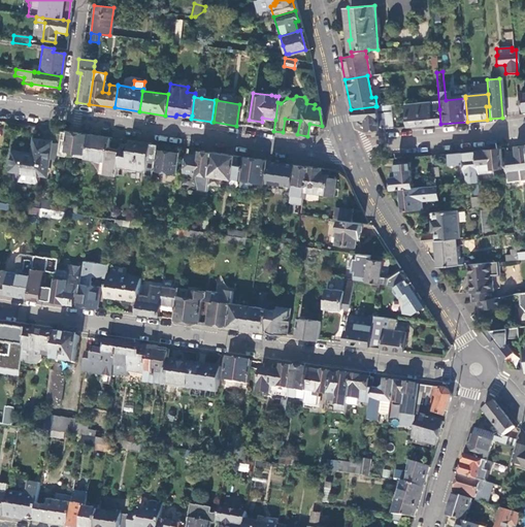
[(406,127),(440,124),(439,109),(430,110),(429,102),(404,104),(406,127)]
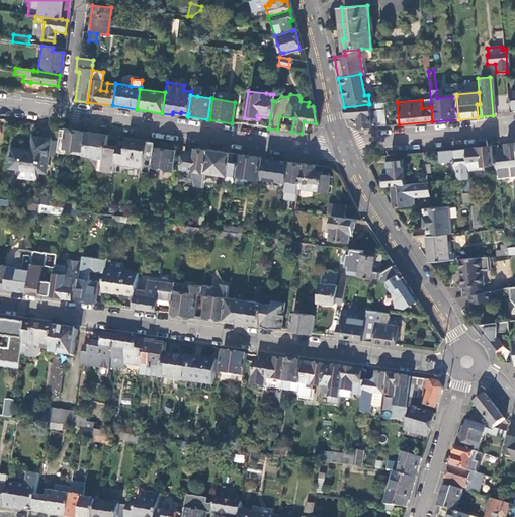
[(368,104),(344,107),(346,118),(357,117),(358,128),(383,125),(382,110),(368,111),(368,104)]
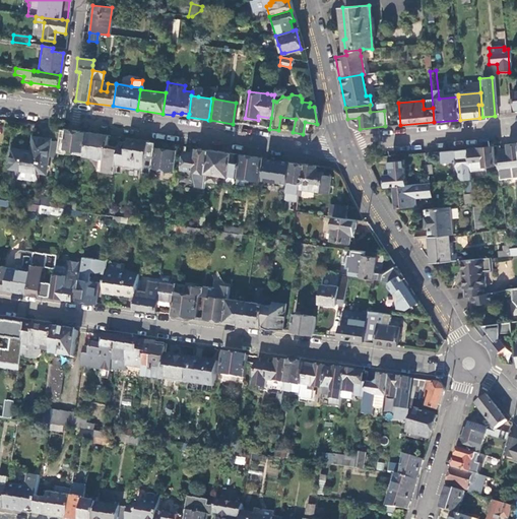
[(85,132),(60,129),(58,142),(57,152),(64,153),(65,148),(76,150),(82,151),(85,132)]
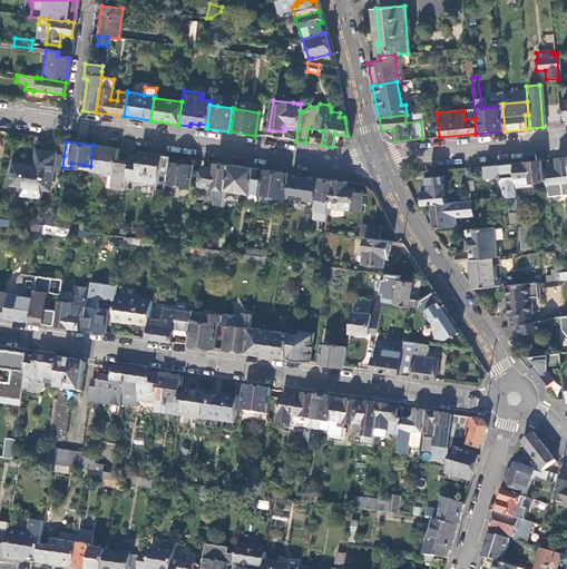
[(117,148),(94,145),(90,166),(89,170),(111,174),(110,188),(123,190),(125,179),(127,162),(115,159),(117,148)]
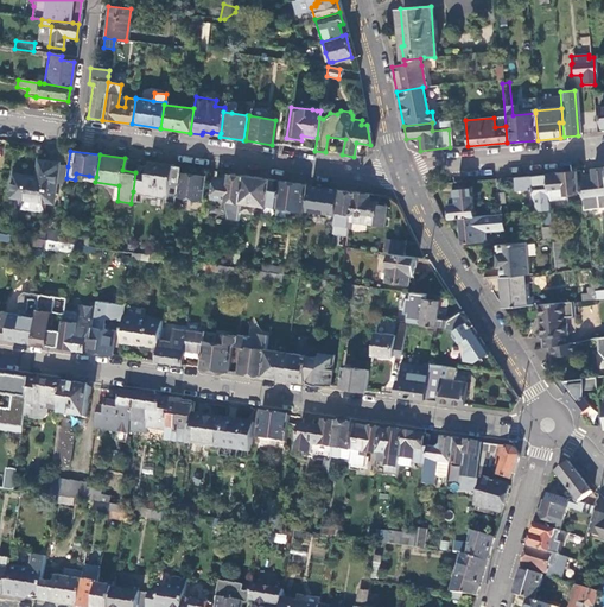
[(43,202),(50,203),(53,181),(56,164),(37,160),(35,178),(12,175),(8,197),(20,198),(43,202)]
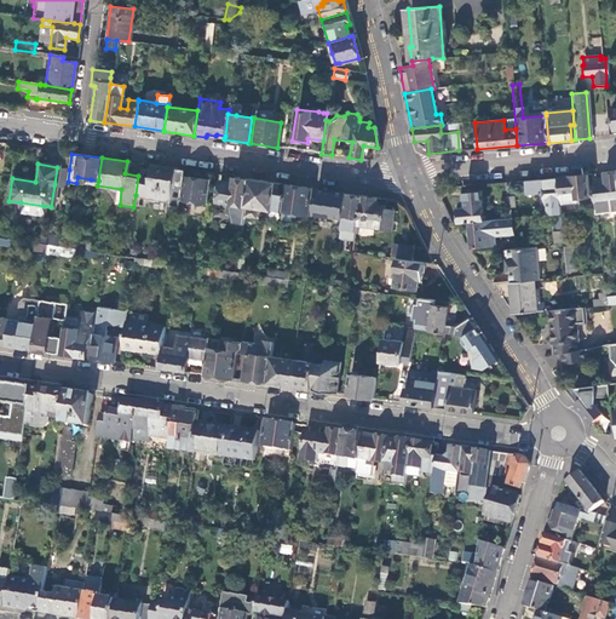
[(139,170),(138,176),(136,195),(170,200),(174,168),(151,165),(150,171),(139,170)]
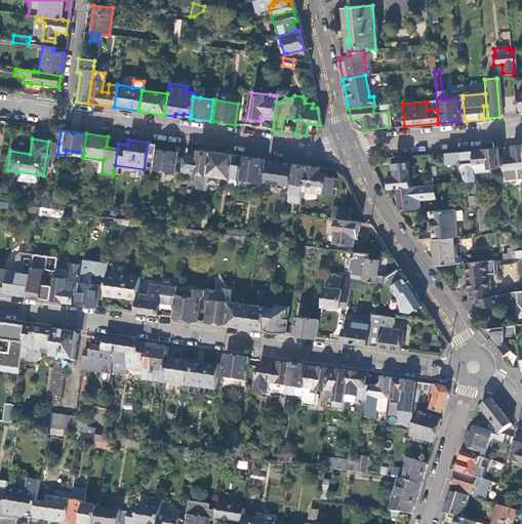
[(58,144),(48,142),(46,156),(56,158),(57,154),(58,144)]
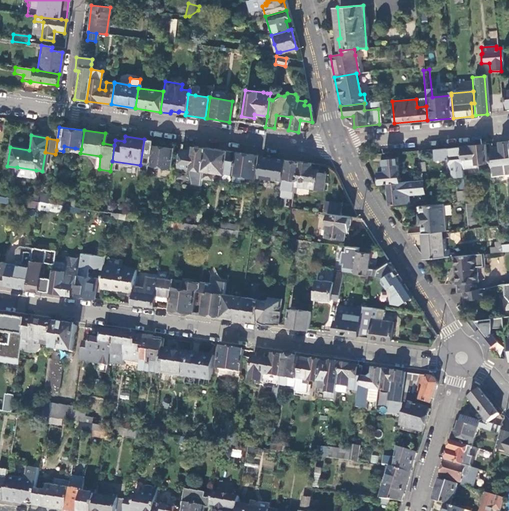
[(491,176),(508,173),(508,140),(497,142),(498,152),(488,153),(491,176)]
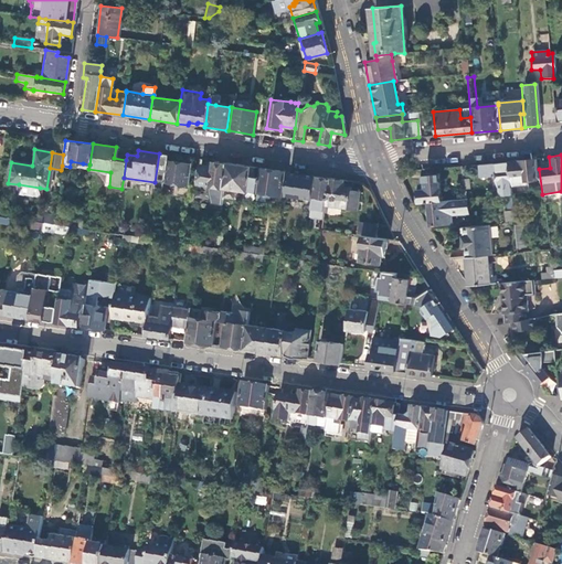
[(526,192),(525,180),(536,179),(533,159),(508,162),(510,193),(526,192)]
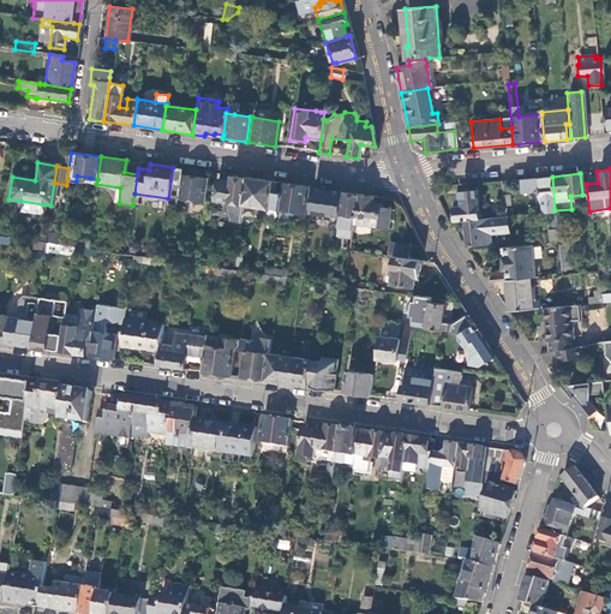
[(204,202),(208,178),(181,174),(178,198),(192,201),(204,202)]
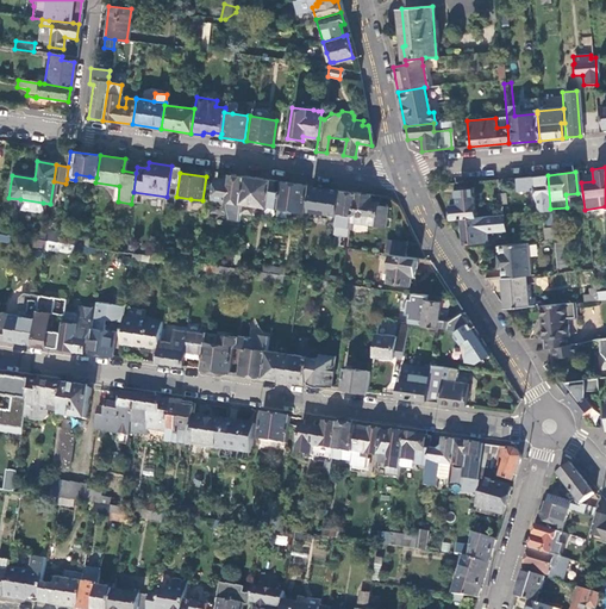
[(244,176),(230,174),(230,180),(214,178),(211,199),(216,200),(223,200),(241,203),(244,176)]
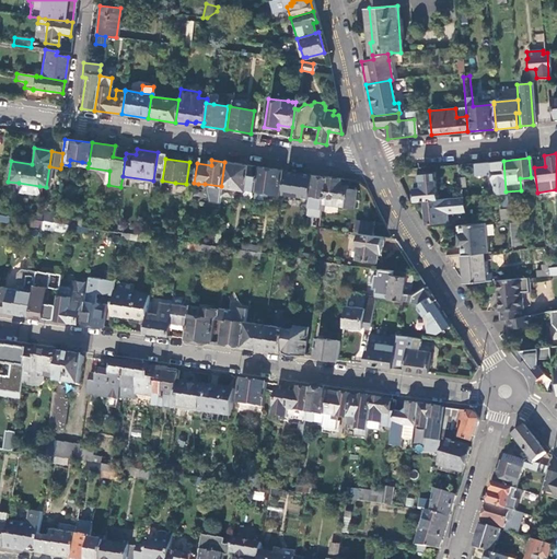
[(506,191),(503,161),(487,162),(487,166),(490,166),(490,172),(491,176),(492,194),(506,193),(506,191)]
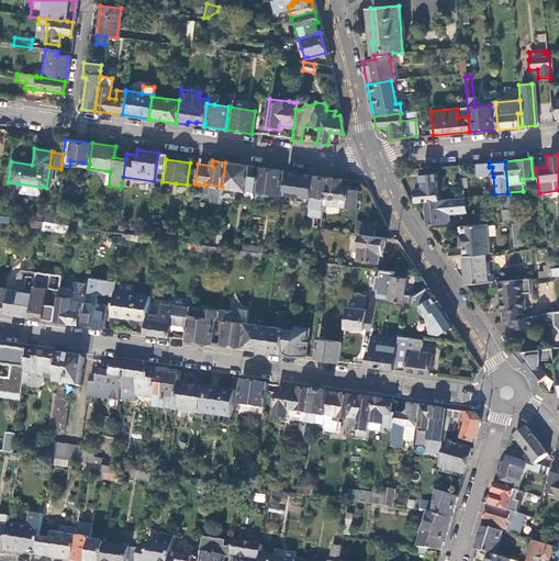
[(249,166),(225,163),(222,187),(232,188),(236,189),(246,190),(246,189),(256,190),(257,178),(248,176),(249,166)]
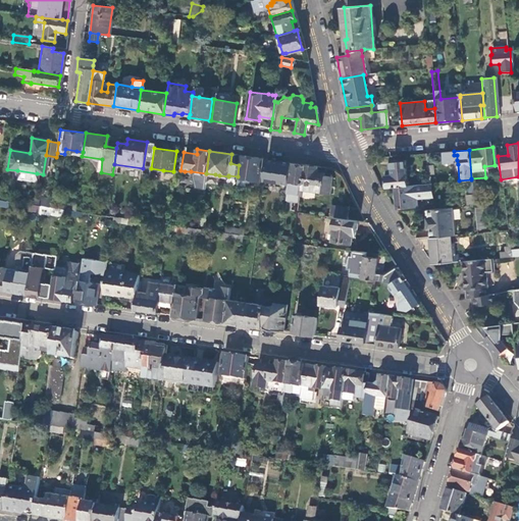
[(431,153),(423,154),(425,174),(432,174),(431,165),(432,165),(431,153)]
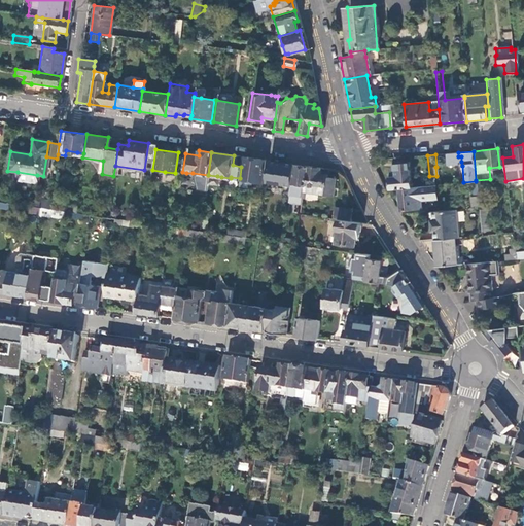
[(243,156),(241,167),(240,178),(239,180),(262,183),(265,160),(243,156)]
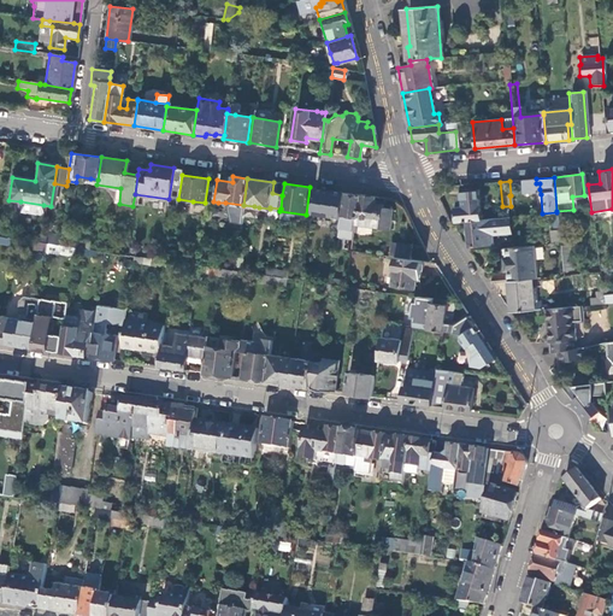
[(343,193),(313,188),(310,213),(340,217),(340,216),(343,193)]
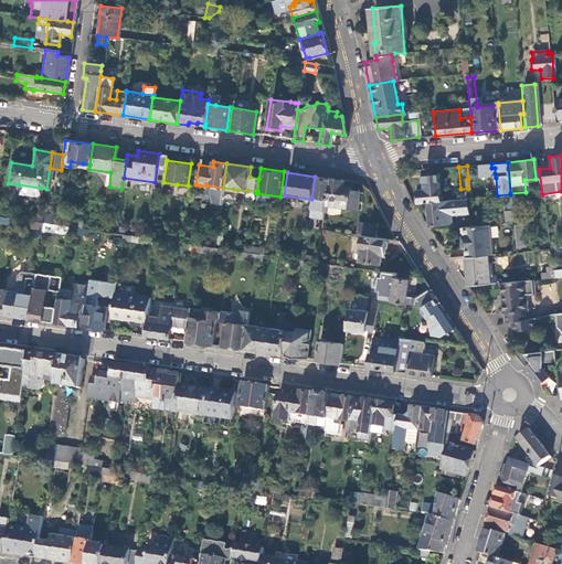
[(425,202),(439,201),(436,173),(424,174),(425,183),(425,189),(422,189),(415,190),(416,203),(425,202)]
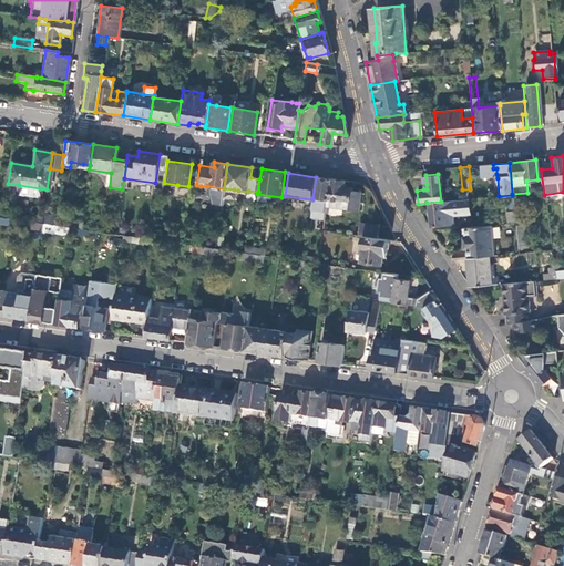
[(331,179),(316,177),(313,198),(319,198),(326,199),(328,201),(331,179)]
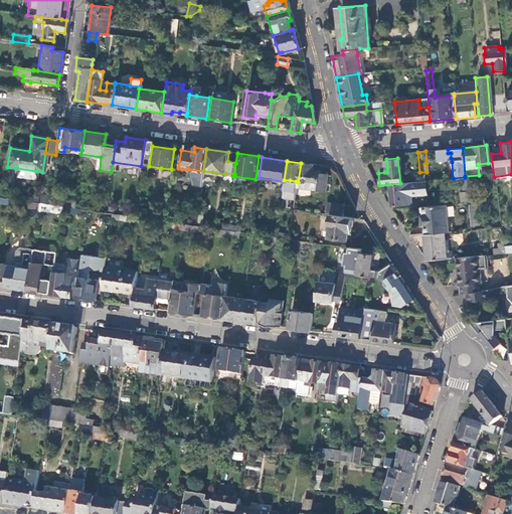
[(312,164),(301,163),(298,182),(296,181),(295,187),(324,191),(327,175),(318,174),(319,171),(311,170),(312,164)]
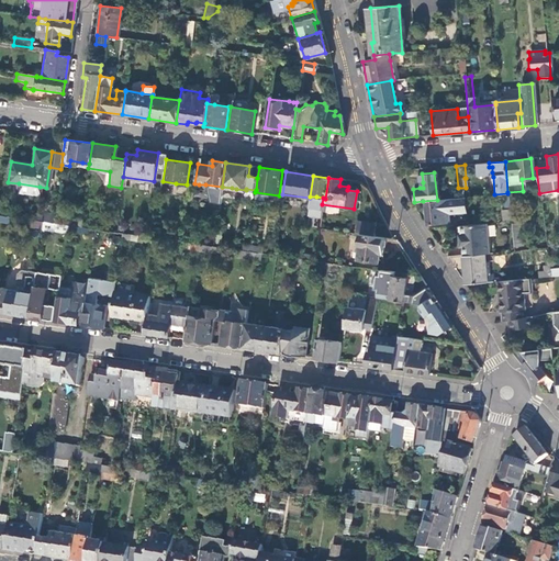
[(163,181),(160,194),(171,197),(171,193),(175,194),(176,183),(163,181)]
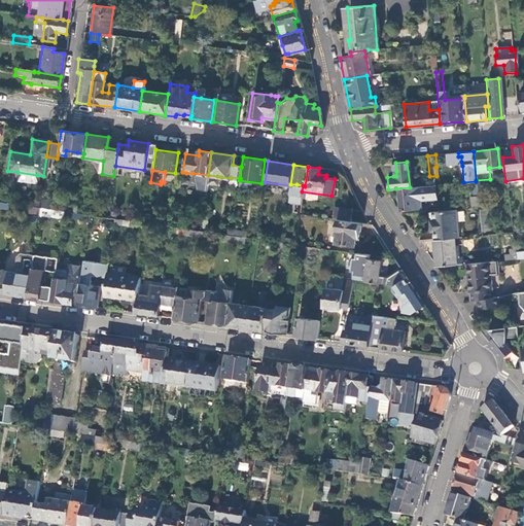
[(37,175),(18,172),(16,181),(36,184),(37,175)]
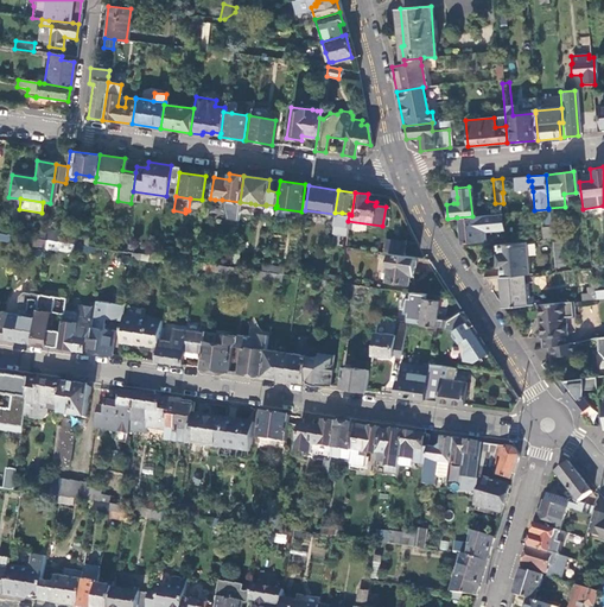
[(484,241),(481,215),(472,216),(457,217),(459,244),(484,241)]
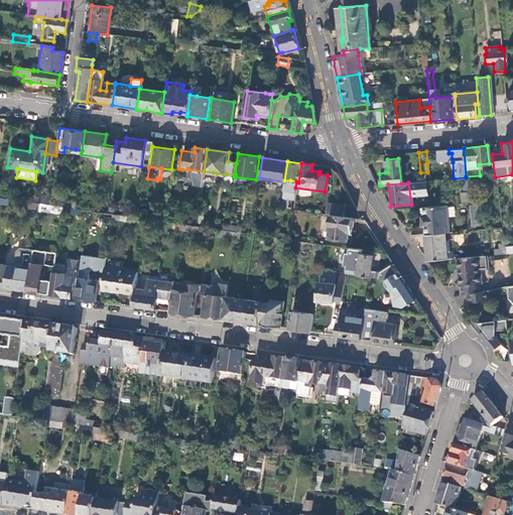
[(61,207),(37,204),(36,210),(36,211),(52,213),(51,220),(59,221),(61,207)]
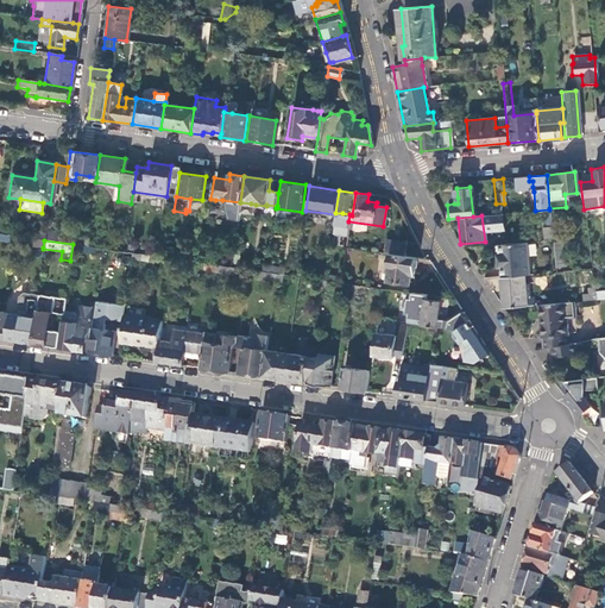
[(384,240),(382,254),(388,254),(403,256),(405,243),(384,240)]
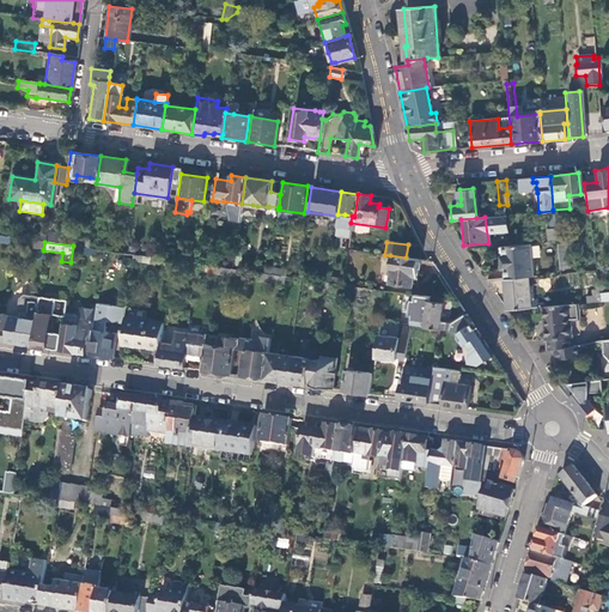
[(555,243),(558,265),(567,265),(566,243),(555,243)]
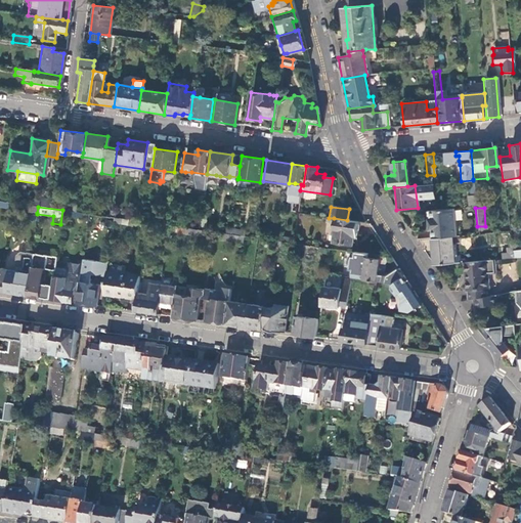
[(446,226),(453,226),(451,209),(429,211),(430,220),(426,221),(427,231),(431,230),(432,238),(447,236),(446,226)]
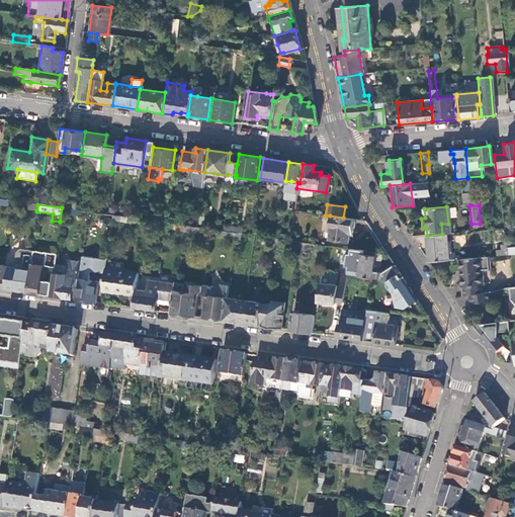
[(103,213),(86,211),(85,218),(102,220),(103,213)]
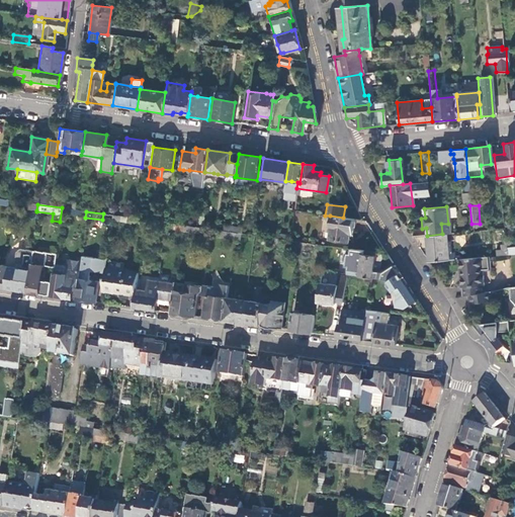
[(350,235),(352,220),(343,218),(330,216),(327,240),(346,243),(347,234),(350,235)]
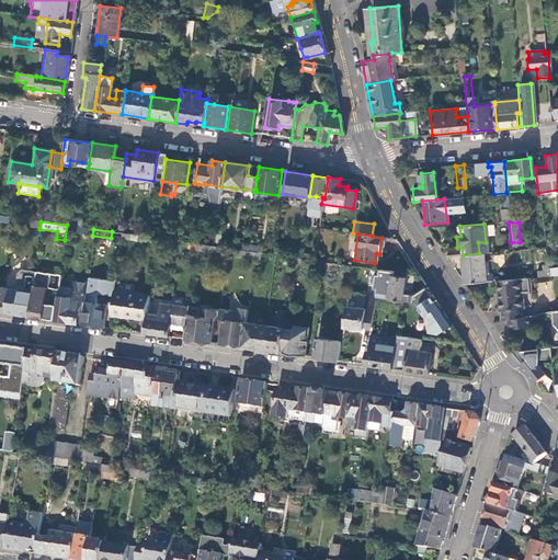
[(214,253),(215,247),(212,246),(196,244),(195,251),(214,253)]
